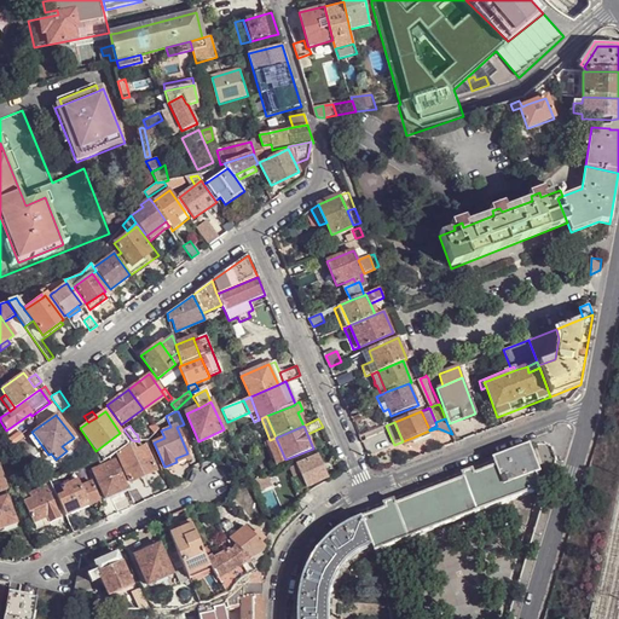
[(96,451),(103,461),(111,455),(116,452),(127,443),(120,433),(96,451)]
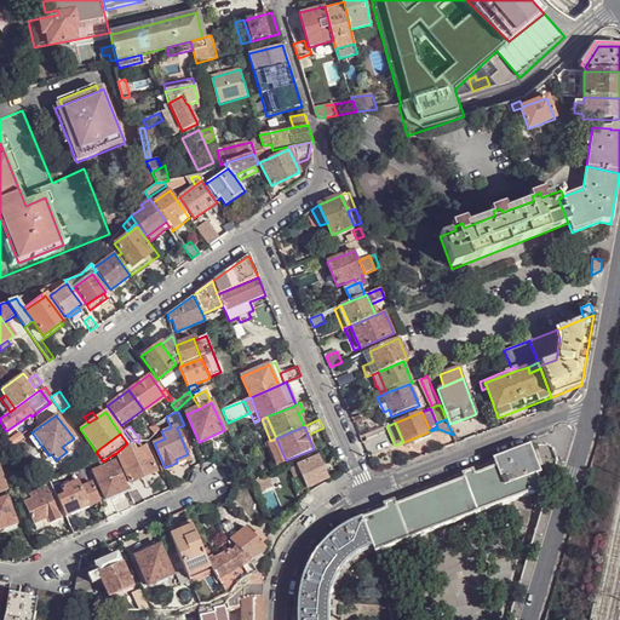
[(286,460),(276,438),(270,441),(268,442),(269,446),(276,464),(286,460)]
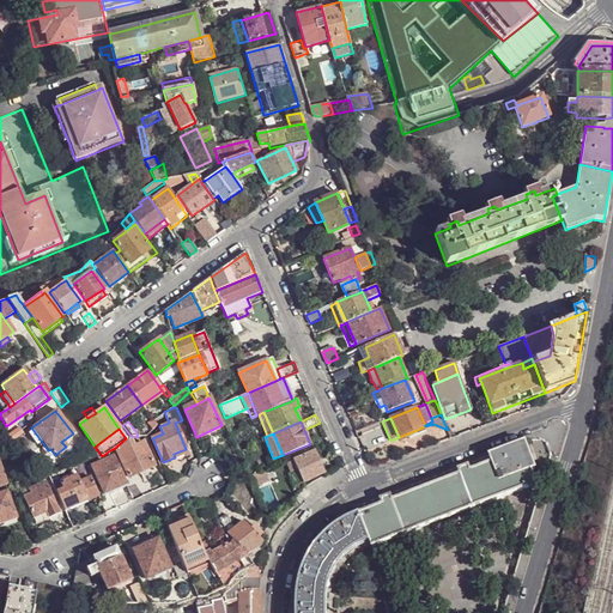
[(155,466),(143,442),(133,447),(129,441),(115,448),(119,455),(128,478),(155,466)]
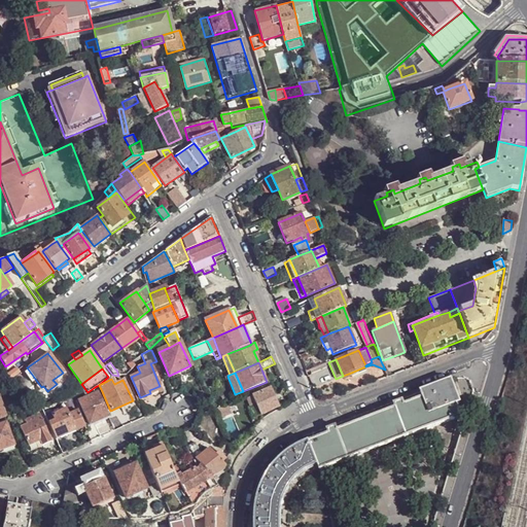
[(458,417),(460,412),(457,405),(460,403),(451,380),(308,435),(310,442),(318,465),(320,470),(458,417)]
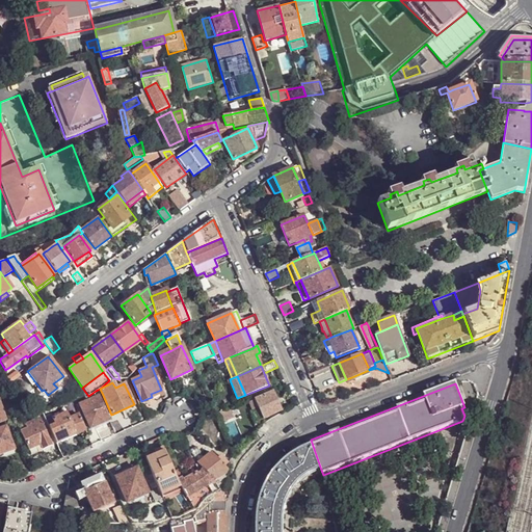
[(281,410),(273,392),(254,399),(257,406),(262,419),(281,410)]
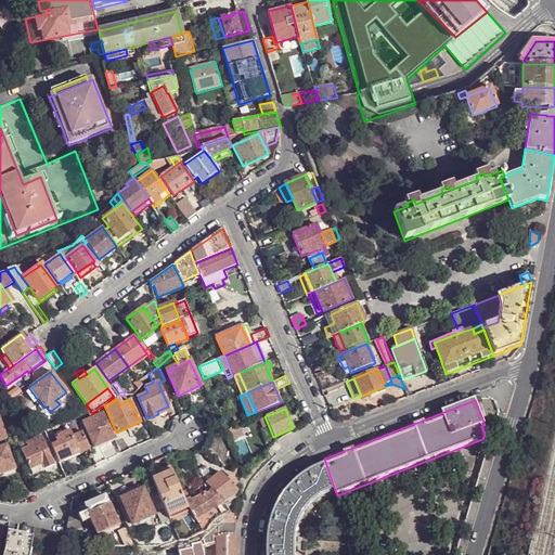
[(22,428),(15,411),(9,413),(7,414),(13,431),(22,428)]
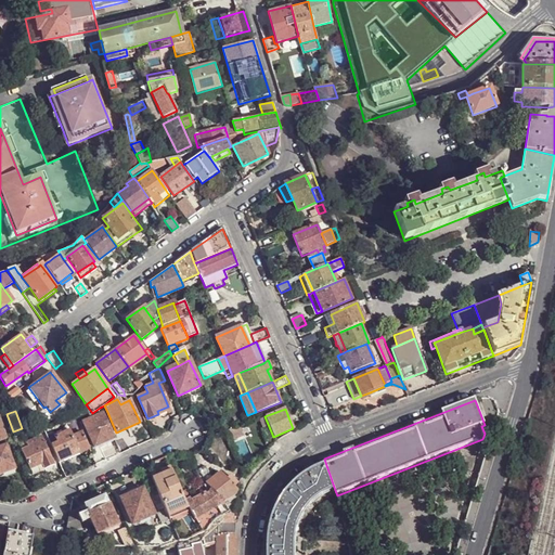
[(103,414),(102,413),(82,422),(93,447),(114,438),(103,414)]
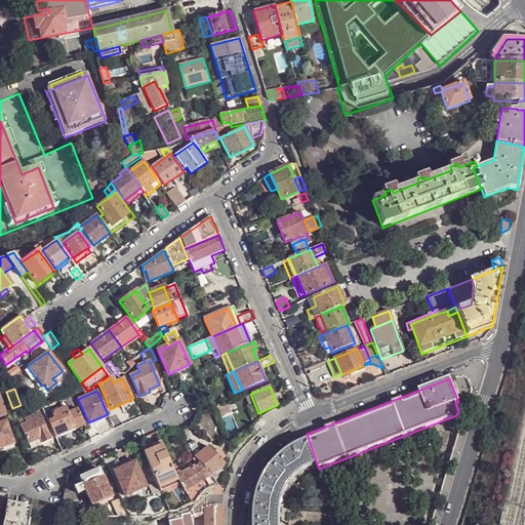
[(230,412),(226,402),(214,407),(218,417),(230,412)]
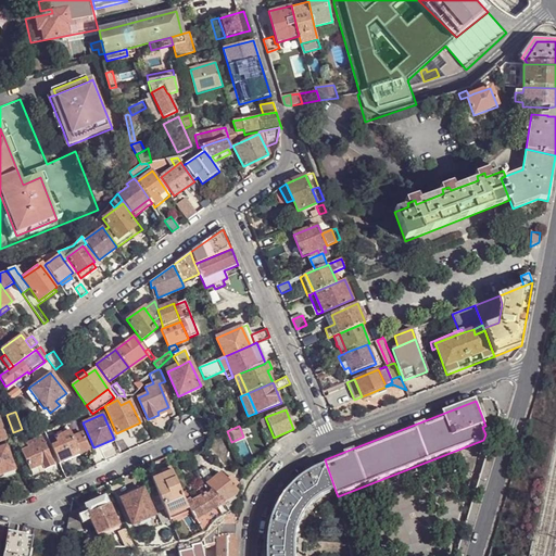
[(72,437),(70,431),(55,437),(59,443),(52,446),(60,463),(79,454),(72,437)]
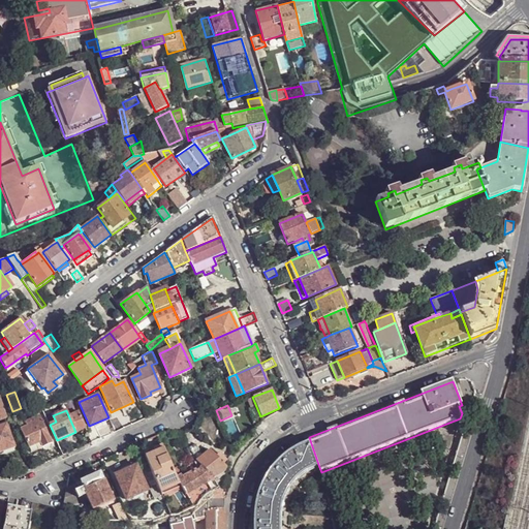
[(85,428),(78,412),(68,415),(75,432),(76,432),(80,434),(84,432),(84,429),(85,428)]
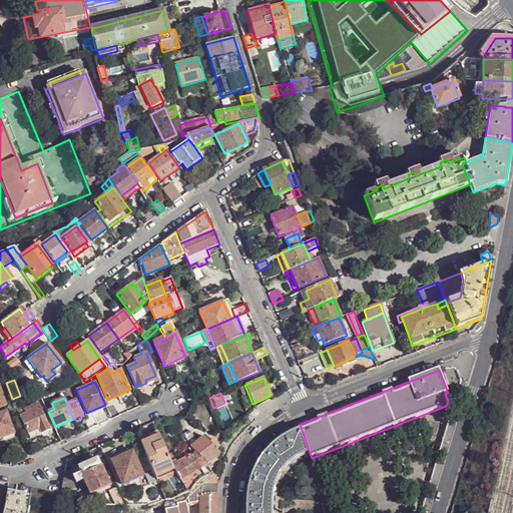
[(50,429),(38,403),(23,409),(25,413),(19,416),(27,434),(39,429),(41,433),(50,429)]
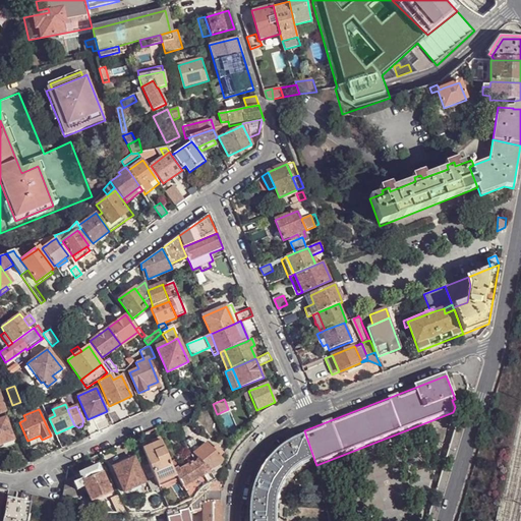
[(0,445),(14,441),(5,418),(0,419),(0,445)]
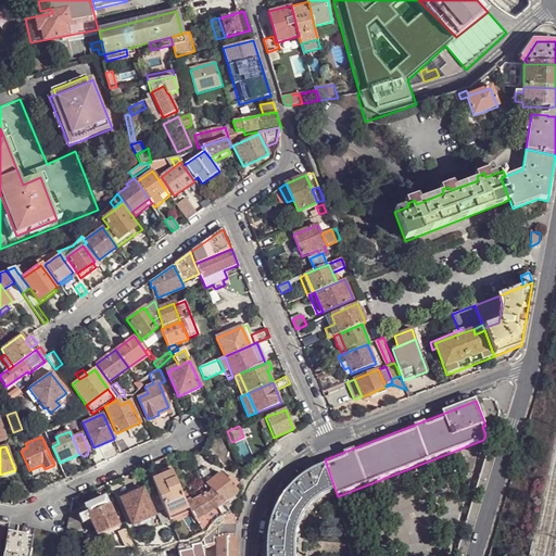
[(42,465),(29,470),(32,475),(45,469),(42,465)]
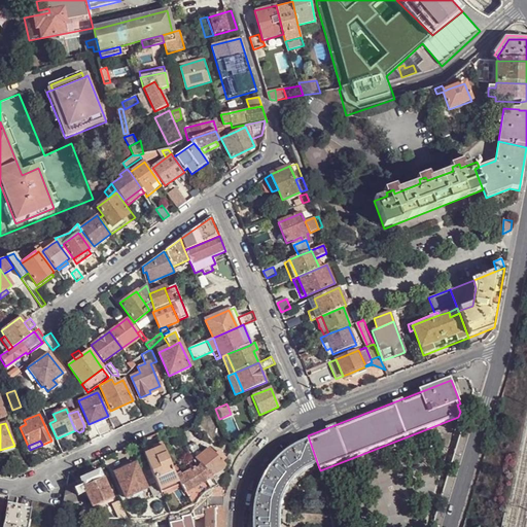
[(257,501),(255,514),(255,526),(280,526),(280,521),(281,513),(283,502),(286,492),(292,483),(300,476),(309,469),(318,465),(310,442),(304,444),(292,450),(273,466),(266,478),(260,489),(257,501)]
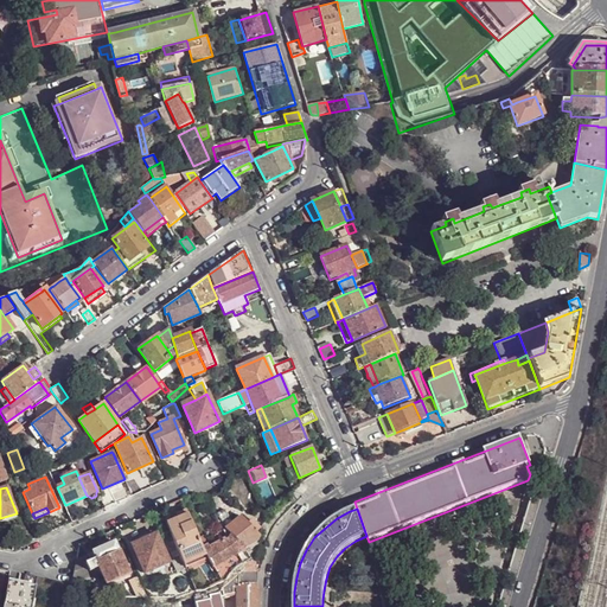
[(229,518),(224,510),(217,513),(223,523),(229,518)]
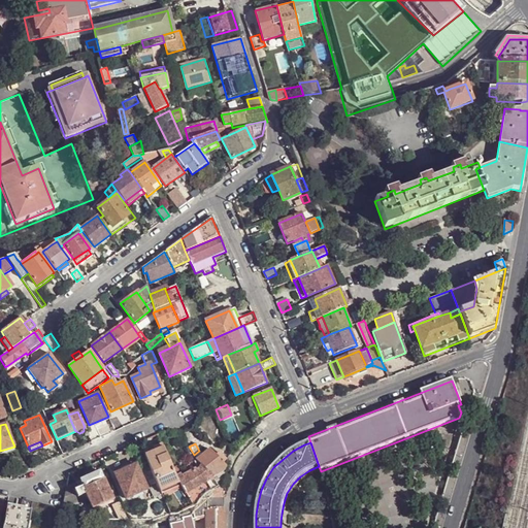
[(173,471),(163,448),(162,444),(154,449),(155,452),(144,456),(153,475),(156,486),(159,492),(178,484),(175,476),(173,471)]
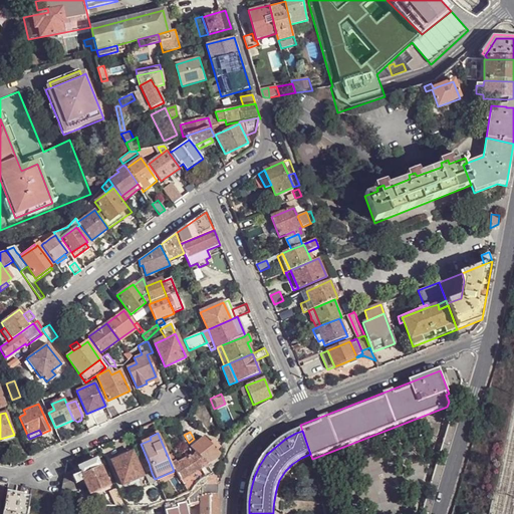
[(212,447),(204,438),(197,443),(191,447),(189,450),(193,458),(199,470),(217,458),(219,454),(217,452),(220,449),(216,443),(212,447)]
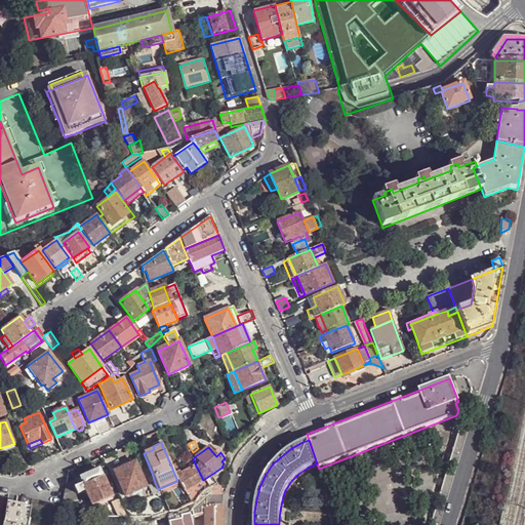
[(134,462),(113,472),(124,496),(146,487),(134,462)]
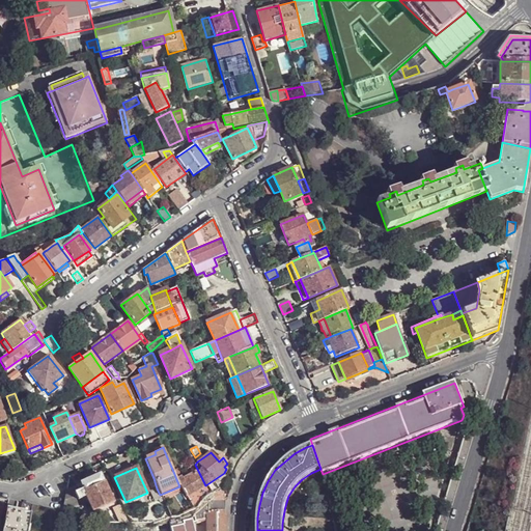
[(205,485),(199,473),(197,474),(195,472),(182,480),(180,477),(176,479),(179,486),(182,490),(186,497),(205,485)]
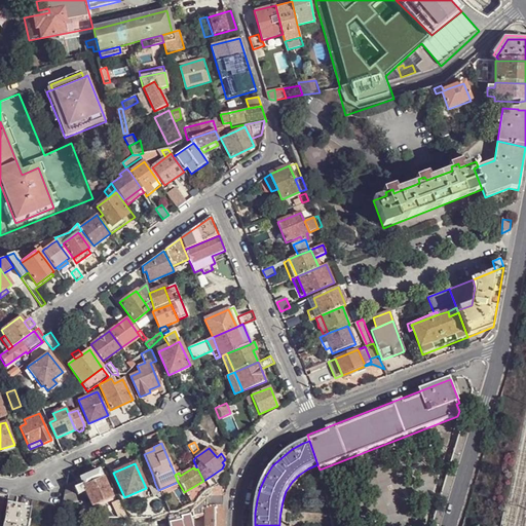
[(111,498),(99,470),(78,479),(80,483),(87,499),(91,508),(111,498)]
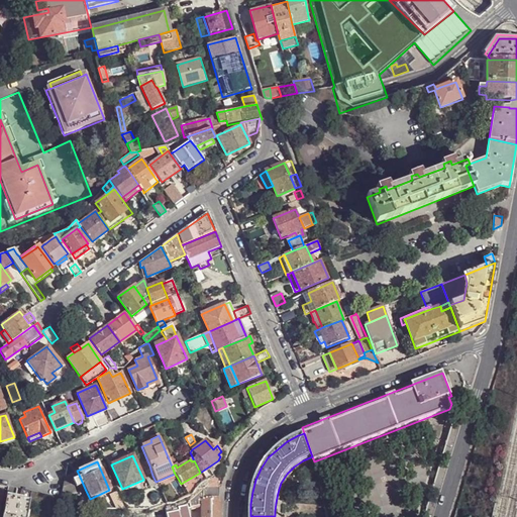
[(152,476),(149,466),(143,468),(147,478),(152,476)]
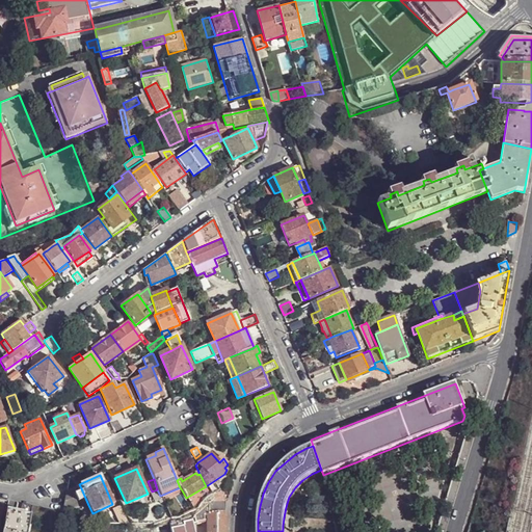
[(78,487),(65,491),(61,512),(80,506),(81,508),(88,505),(81,488),(79,489),(78,487)]
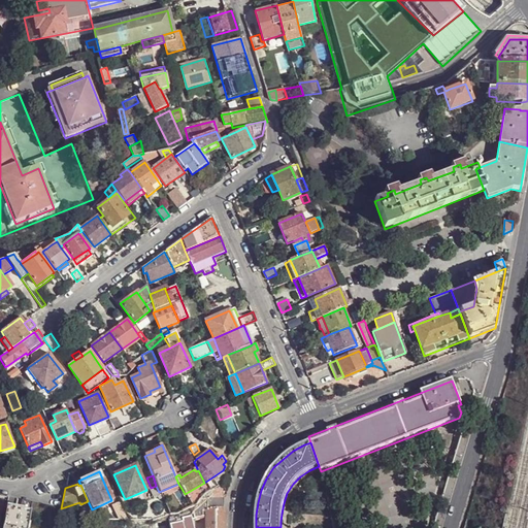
[(180,487),(178,484),(159,492),(161,495),(180,487)]
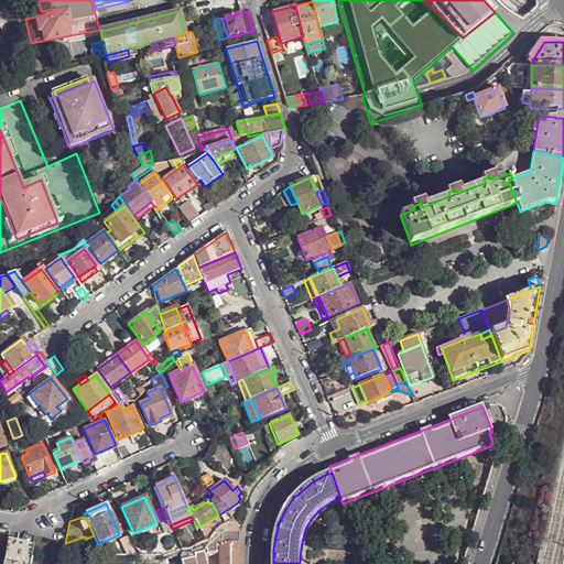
[(239,533),(235,520),(232,521),(226,530),(217,539),(206,545),(201,548),(181,554),(182,555),(203,551),(204,553),(219,550),(219,543),(239,543),(239,533)]
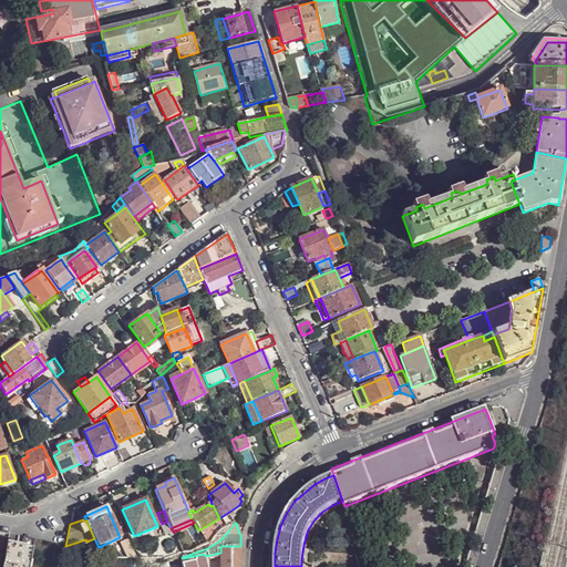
[(28,566),(31,549),(6,545),(1,566),(28,566)]
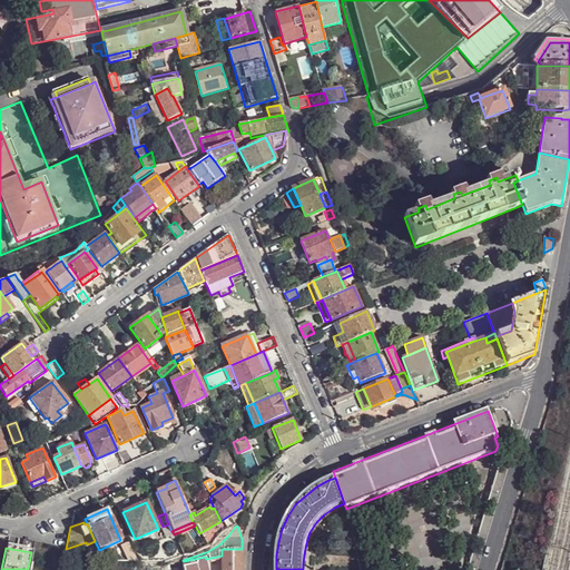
[(137,562),(130,548),(125,550),(129,562),(137,562)]
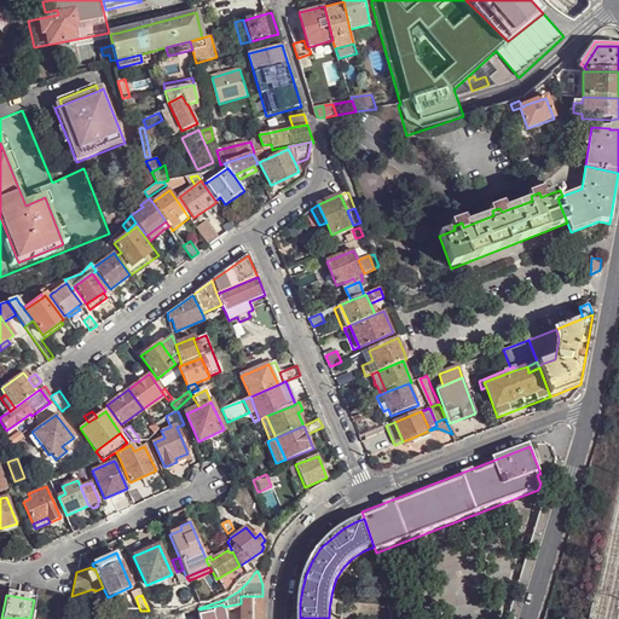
[(261,618),(261,606),(262,596),(241,596),(241,603),(239,618),(261,618)]
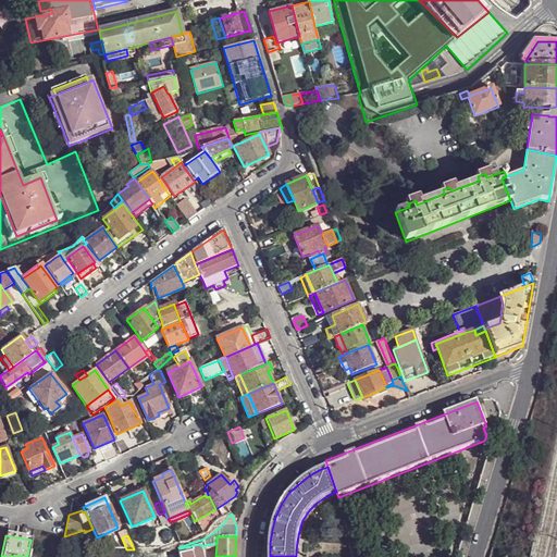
[(202,556),(201,546),(200,544),(180,548),(181,556),(202,556)]
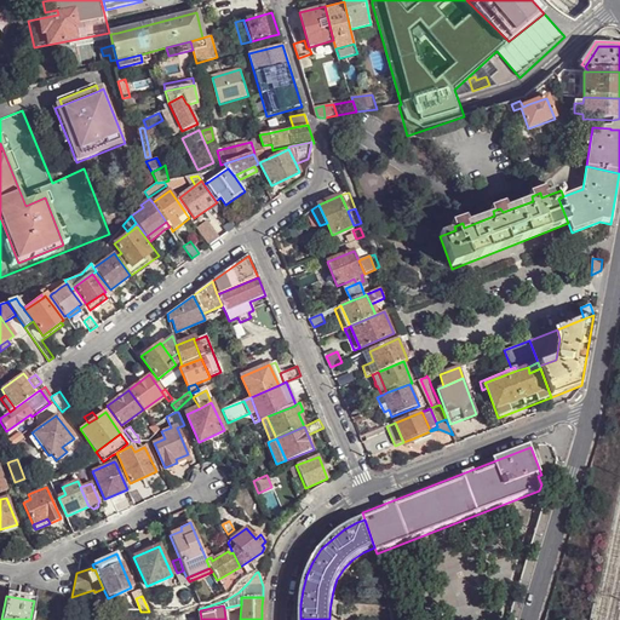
[(390,607),(391,619),(405,619),(403,612),(399,608),(399,606),(390,607)]
